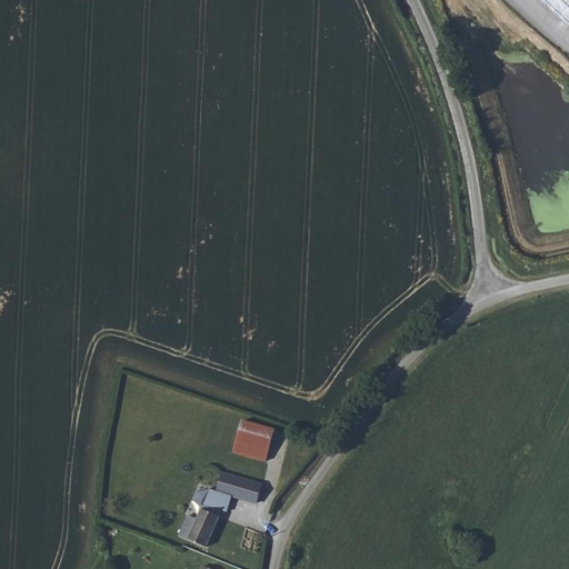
[(568,0),(545,0),(568,21),(568,0)]
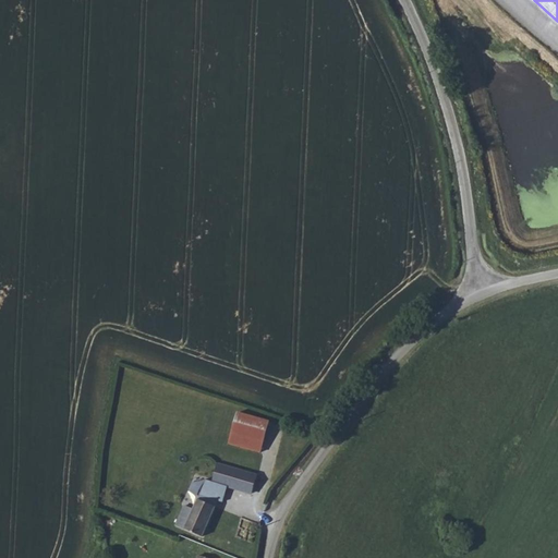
[(230,444),(262,452),(269,422),(238,413),(230,444)]
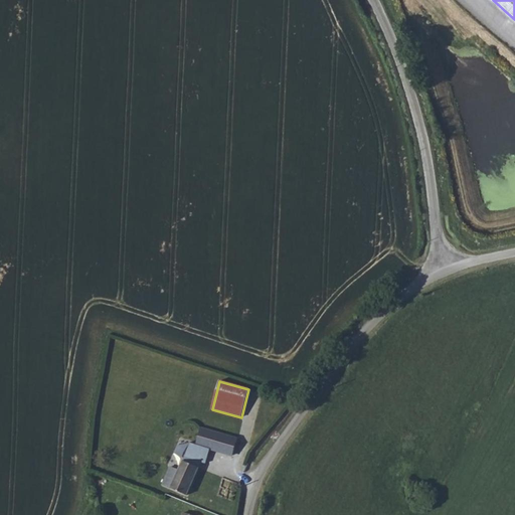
[(184,454),(206,460),(210,450),(231,456),(236,439),(211,432),(199,430),(195,446),(188,444),(184,454)]
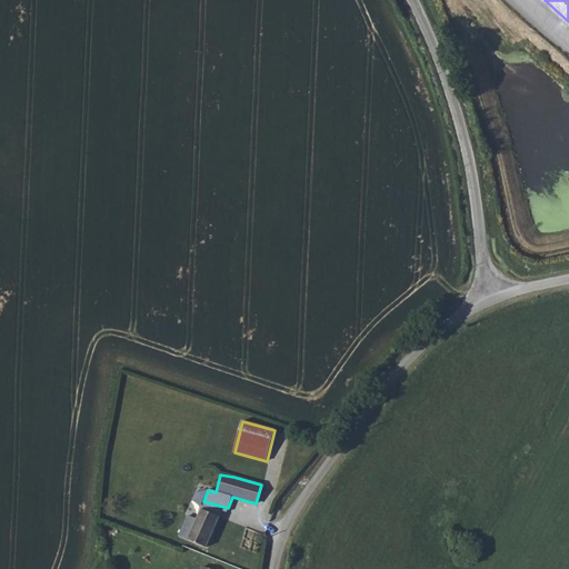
[(179,535),(207,546),(218,519),(201,512),(198,521),(187,518),(179,535)]
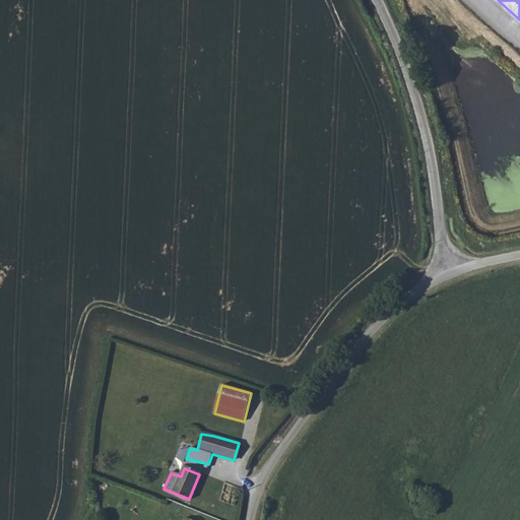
[(224,491),(242,497),(245,485),(226,480),(224,491)]
